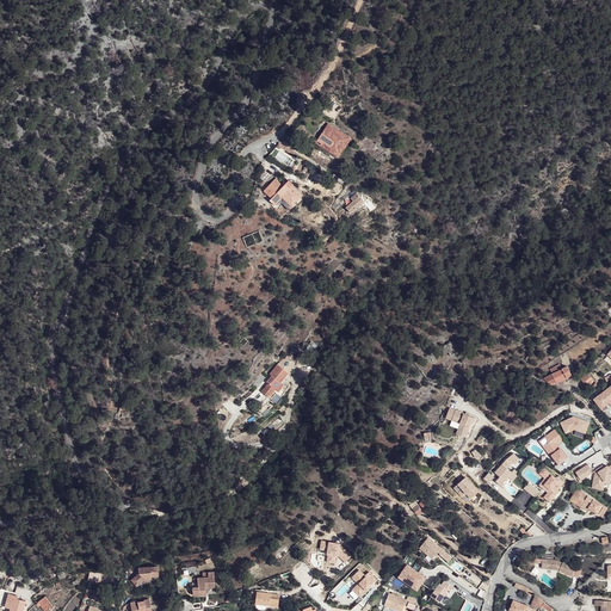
[(323,141),(323,148),(338,156),(350,137),(337,129),(334,134),(332,133),(334,128),(326,123),(316,141),(321,144),(323,141)]
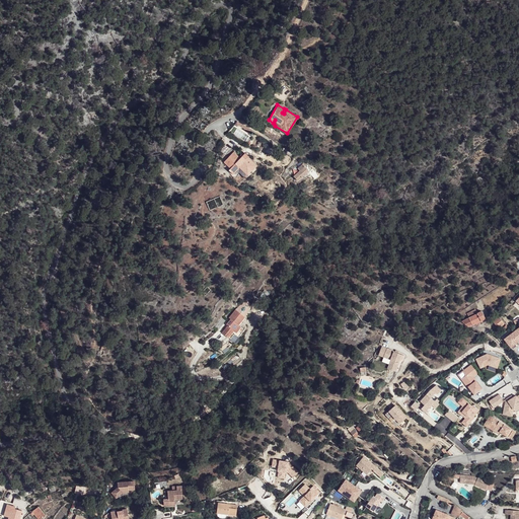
[(233,133),(248,140),(253,130),(238,122),(233,133)]
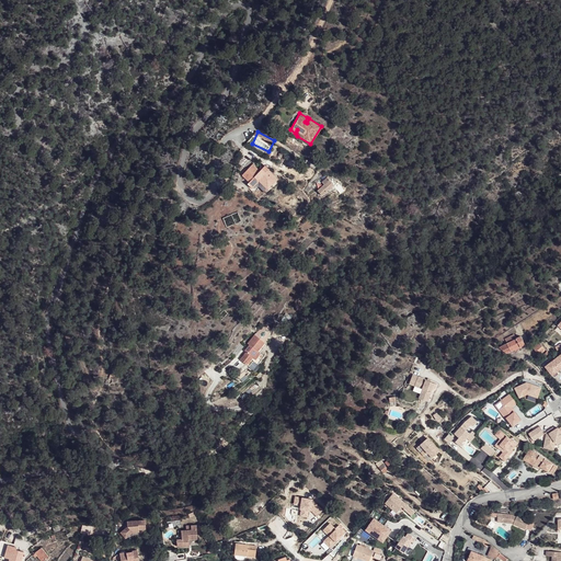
[(258,179),(263,173),(267,167),(264,163),(263,165),(262,163),(258,169),(251,163),(242,175),(250,181),(248,184),(252,189),(259,180),(258,179)]
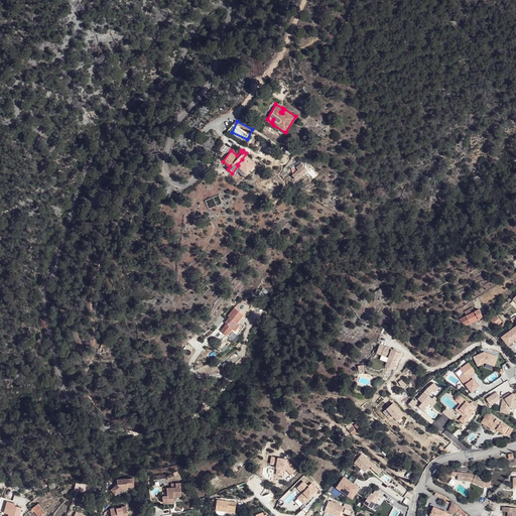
[(296,180),(307,170),(303,165),(298,169),(292,175),(296,180)]
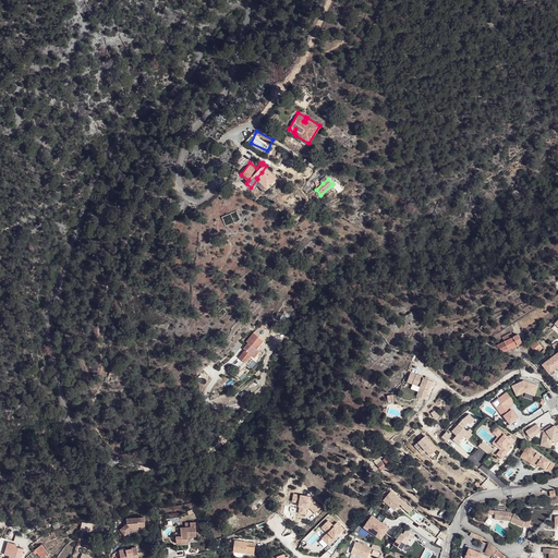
[(505,342),(497,346),(505,352),(513,348),(511,346),(517,342),(518,346),(522,343),(519,336),(514,337),(511,332),(502,338),(505,342)]
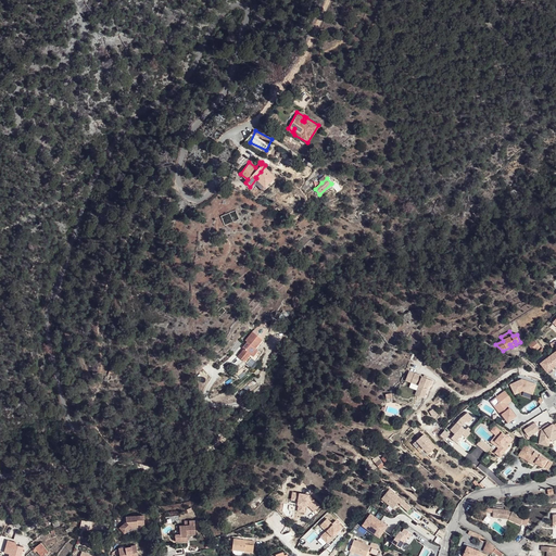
[(253,359),(258,351),(263,342),(251,335),(245,344),(248,345),(244,351),(247,352),(241,362),(250,366),(253,359)]
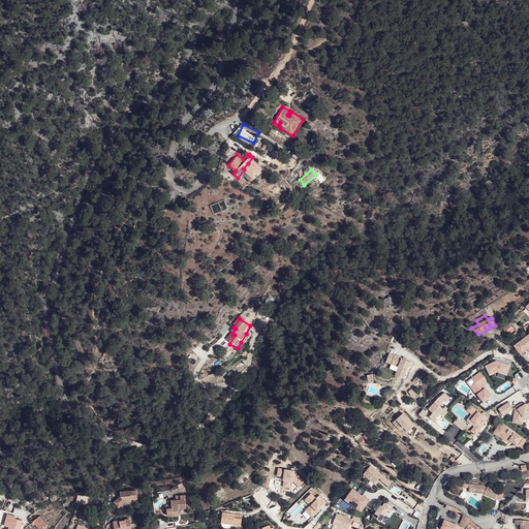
[(506,332),(511,328),(508,323),(503,328),(506,332)]
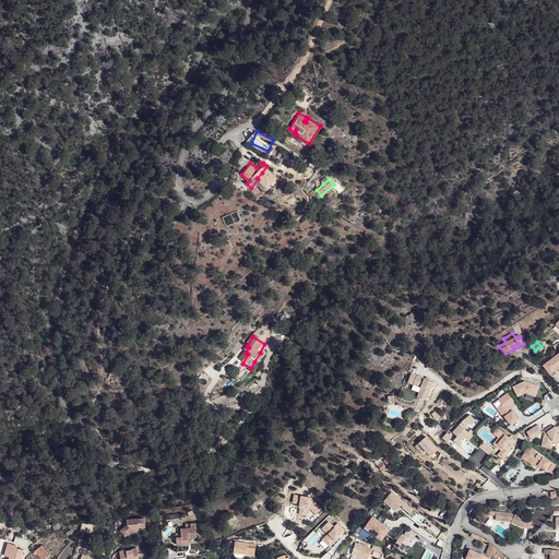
[(545,349),(542,345),(540,346),(535,351),(538,354),(545,349)]
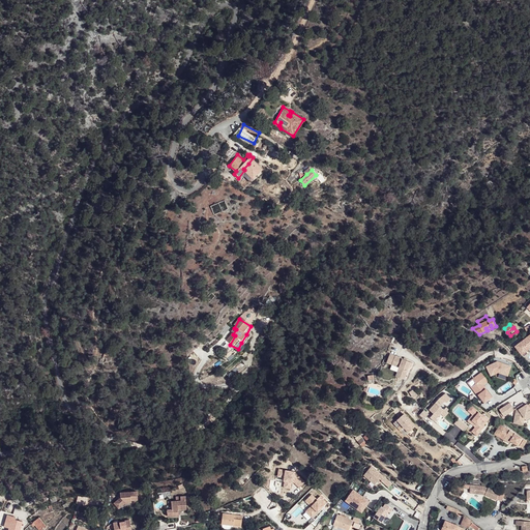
[(529,333),(516,345),(522,353),(529,346),(529,333)]
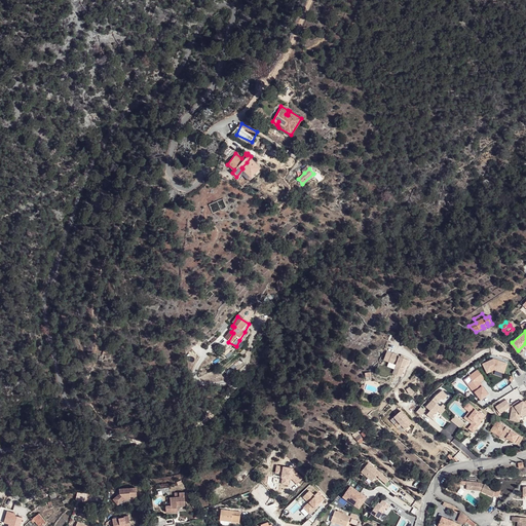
[(245,332),(239,340),(245,343),(250,335),(245,332)]
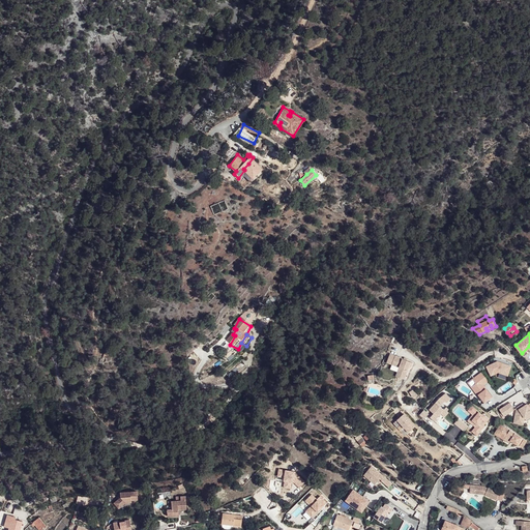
[(410,360),(393,355),(390,364),(399,367),(395,376),(404,378),(410,360)]
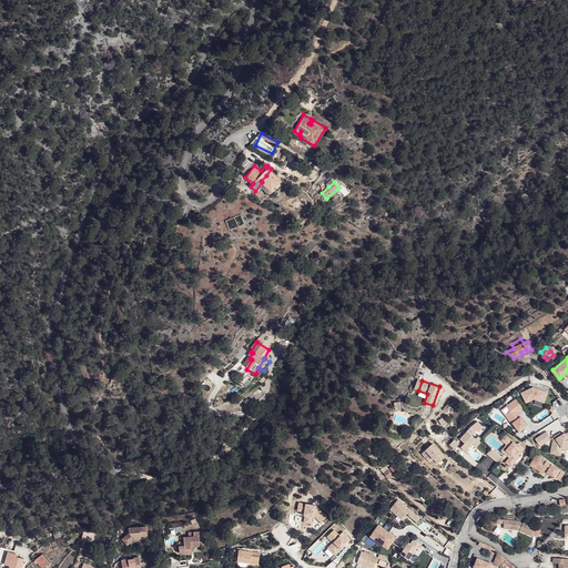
[(533,386),(521,392),(526,402),(534,397),(545,402),(548,392),(533,386)]
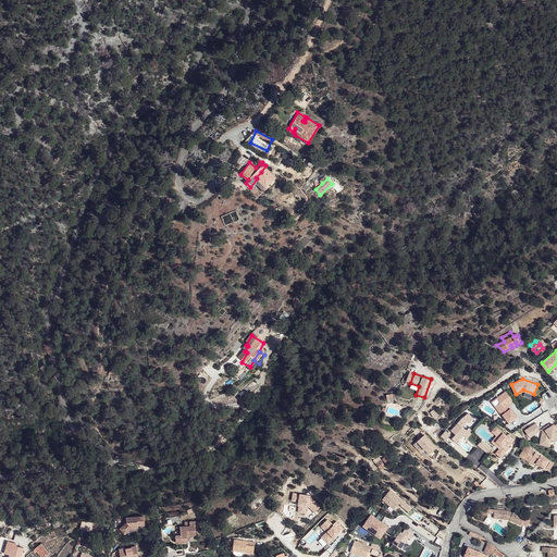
[(505,391),(493,400),(509,422),(517,416),(507,404),(512,399),(505,391)]
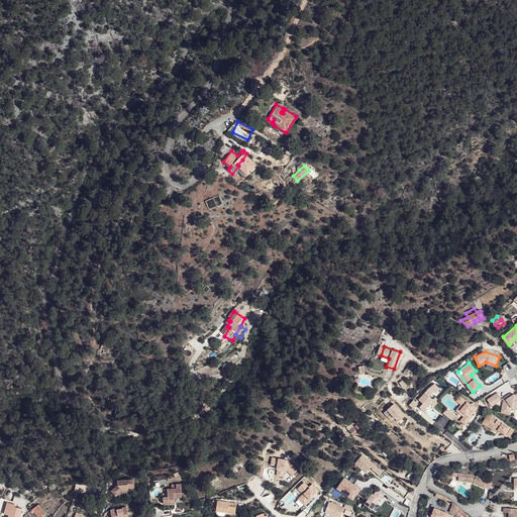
[(424,404),(420,408),(424,411),(433,400),(430,397),(435,391),(431,387),(419,400),(424,404)]
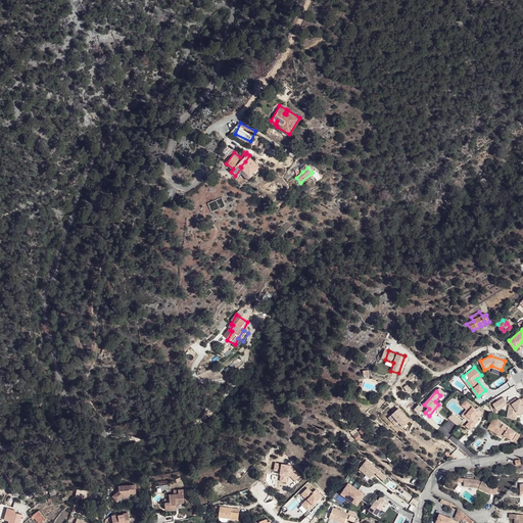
[(504,396),(492,403),(496,410),(507,403),(505,400),(506,399),(504,396)]
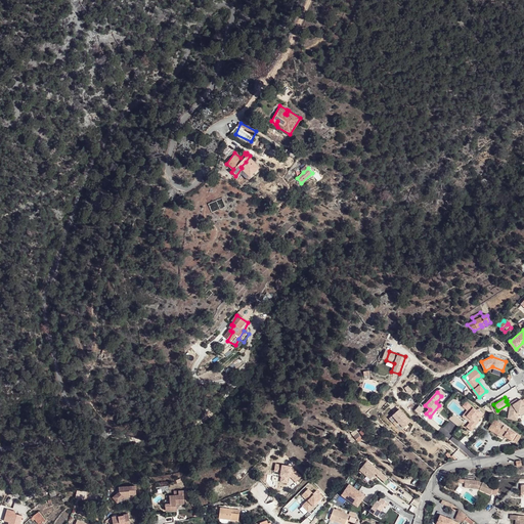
[(515,402),(512,401),(509,413),(518,416),(518,412),(523,407),(523,398),(522,400),(521,398),(518,400),(515,402)]
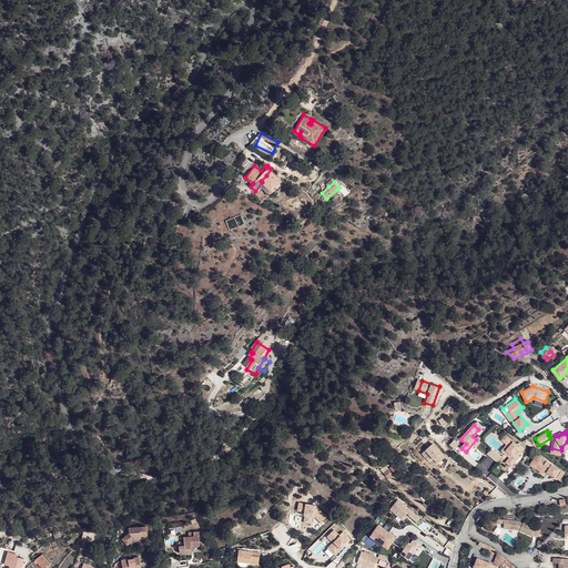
[(506,434),(501,439),(507,444),(501,450),(509,457),(505,462),(510,466),(524,449),(506,434)]
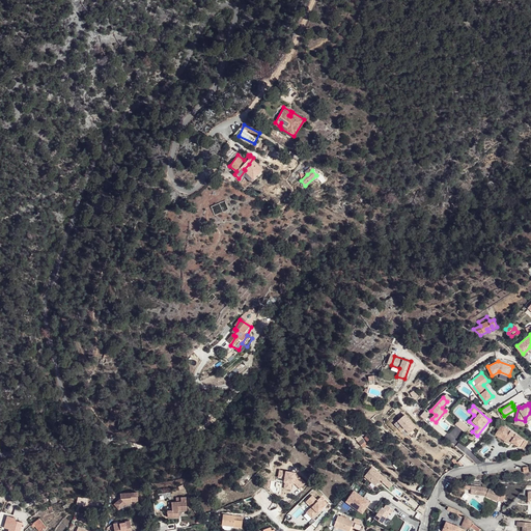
[(455,424),(464,431),(468,426),(459,419),(455,424)]
